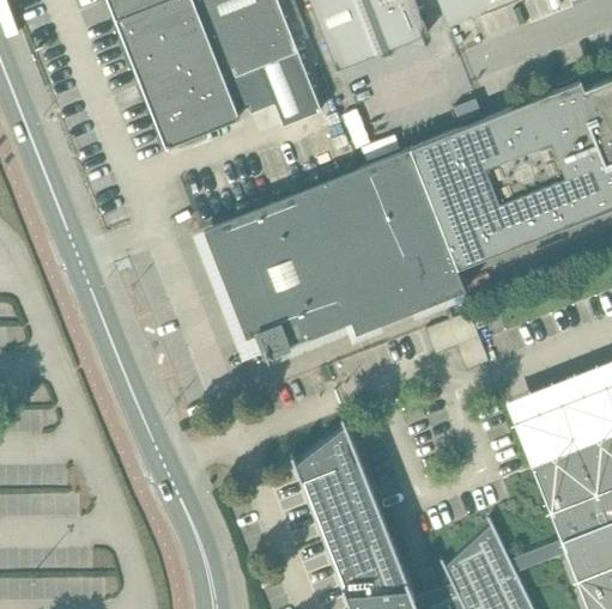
[(122,29),(164,135),(161,140),(164,146),(164,148),(169,147),(240,120),(238,116),(235,119),(232,114),(247,108),(249,115),(273,105),(283,127),(320,113),(274,0),(105,0),(108,5),(111,4),(117,18),(114,19),(117,28),(122,29)]
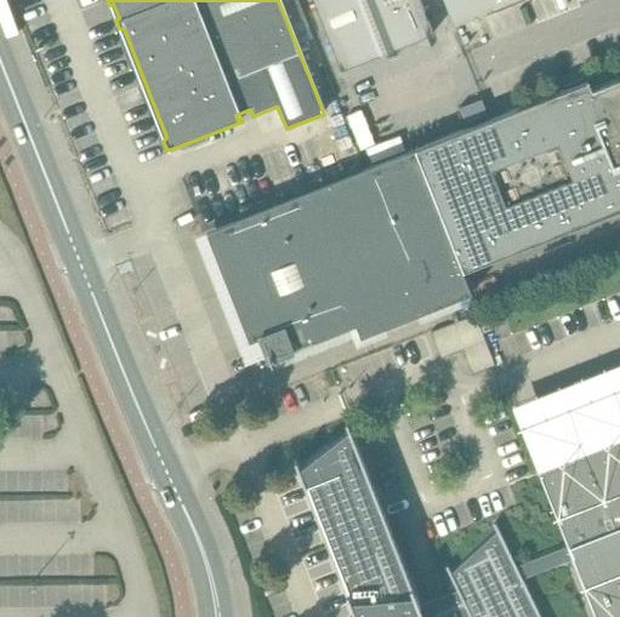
[(311,0),(340,73),(432,36),(416,0),(311,0)]
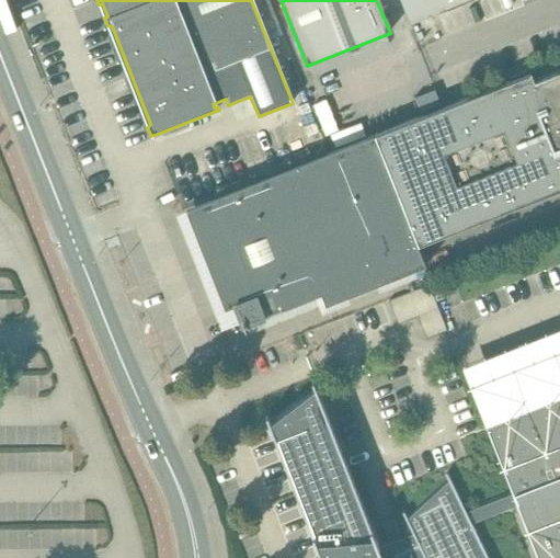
[(398,0),(409,26),(475,0),(398,0)]
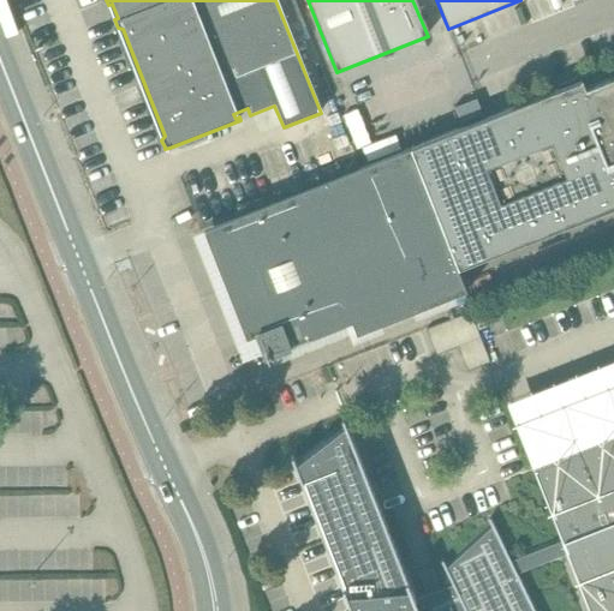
[(613,79),(584,91),(582,83),(580,82),(579,83),(579,84),(410,151),(457,271),(613,210),(613,79)]
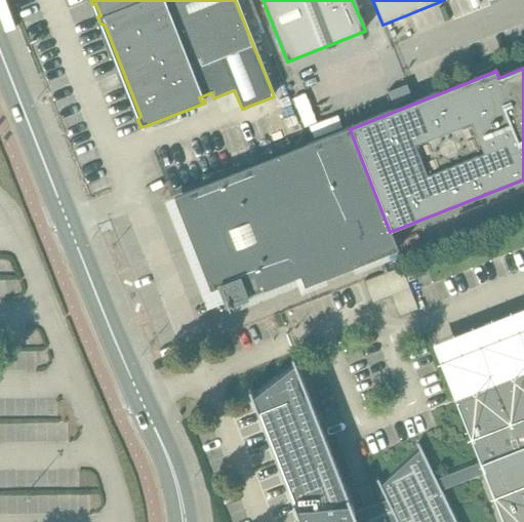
[(349,129),(307,146),(201,188),(173,199),(209,292),(218,288),(227,307),(299,278),(304,288),(397,251),(349,129)]
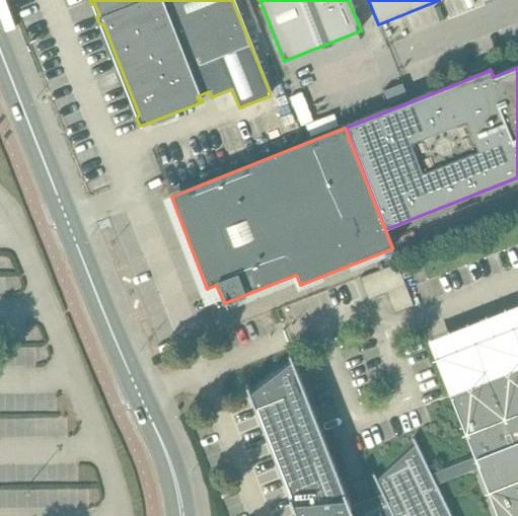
[(408,262),(398,265),(396,266),(402,281),(414,277),(408,262)]
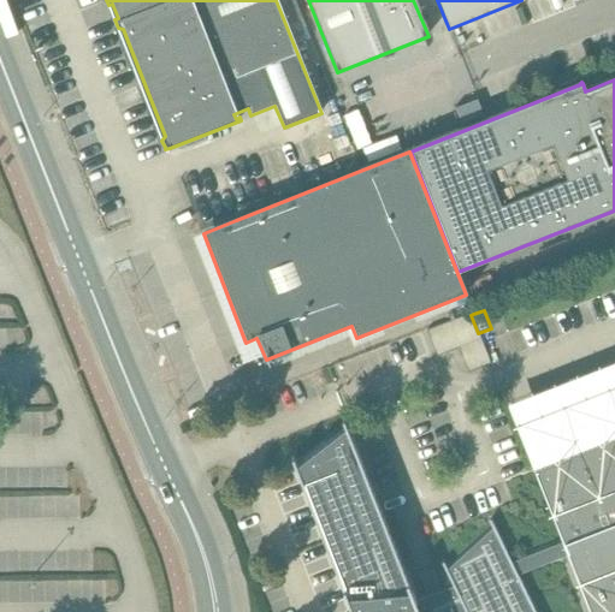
[(469,316),(427,332),(438,358),(457,351),(467,375),(489,367),(482,346),(469,316)]
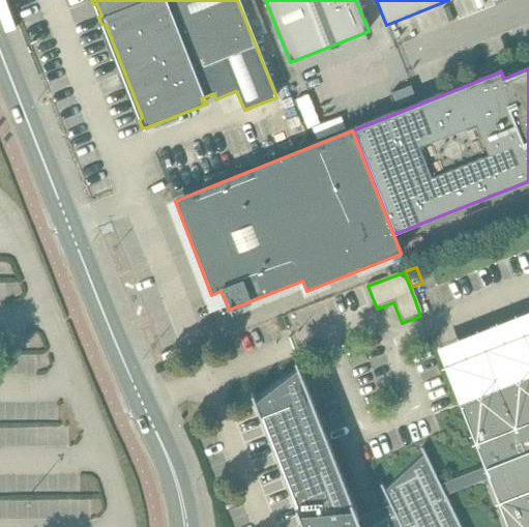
[(251,396),(301,526),(459,526),(444,497),(488,480),(505,526),(528,526),(528,380),(460,408),(483,469),(439,487),(421,449),(419,450),(422,457),(384,493),(381,486),(379,487),(388,507),(378,511),(374,501),(372,494),(360,498),(363,505),(368,516),(357,520),(298,370),(295,362),(293,363),(296,370),(255,402),(252,396),(251,396)]
